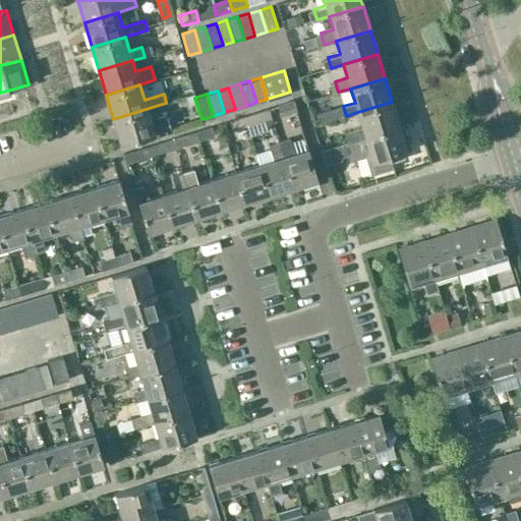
[(293,101),(278,106),(280,116),(296,111),(293,101)]
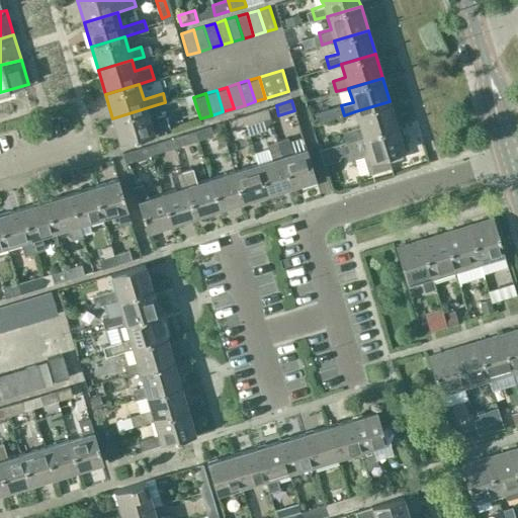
[(303,108),(306,121),(333,113),(329,100),(303,108)]
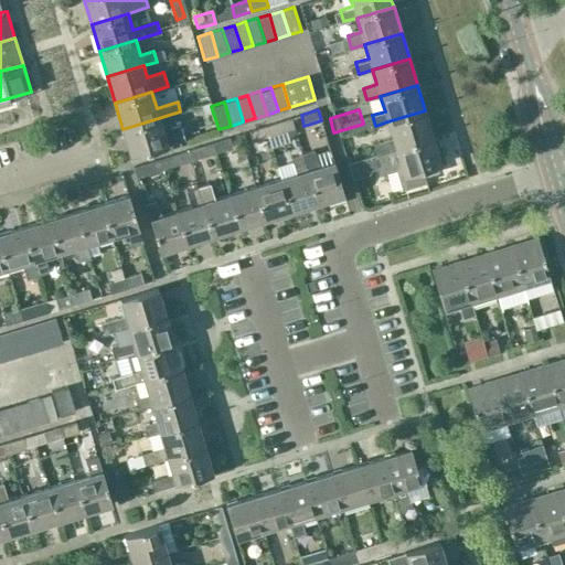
[(434,138),(425,110),(387,121),(392,137),(372,142),(376,156),(434,138)]
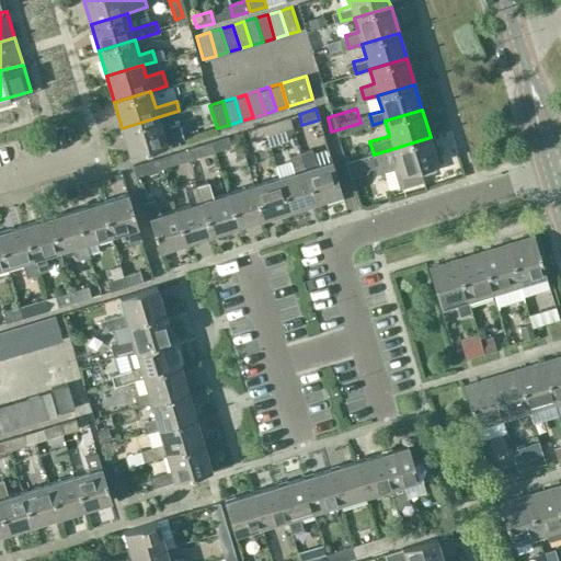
[(171,114),(171,113),(122,128),(129,155),(182,138),(178,124),(170,126),(167,115),(171,114)]
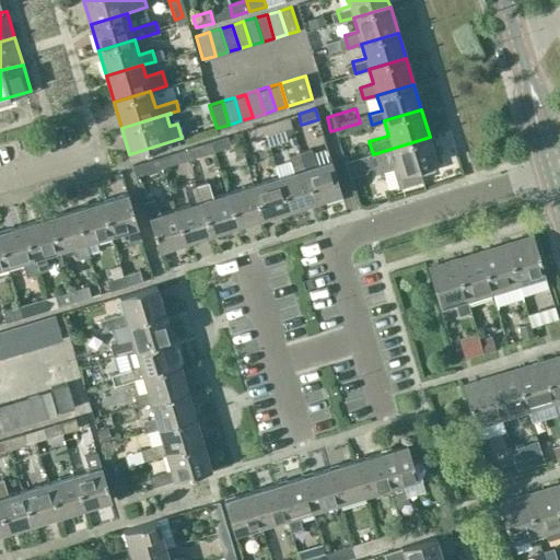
[(289,117),(263,125),(266,135),(292,127),(289,117)]
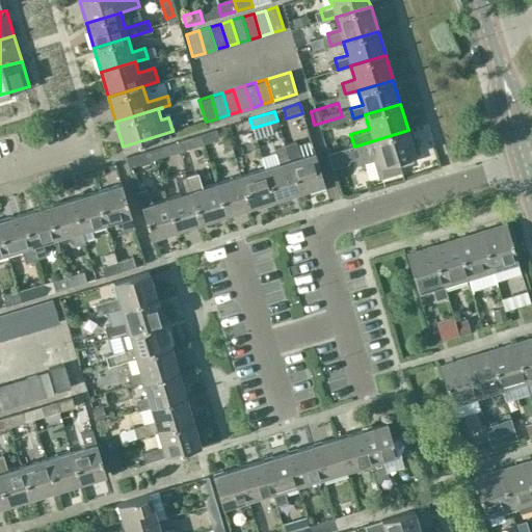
[(237,133),(253,128),(249,118),(234,124),(237,133)]
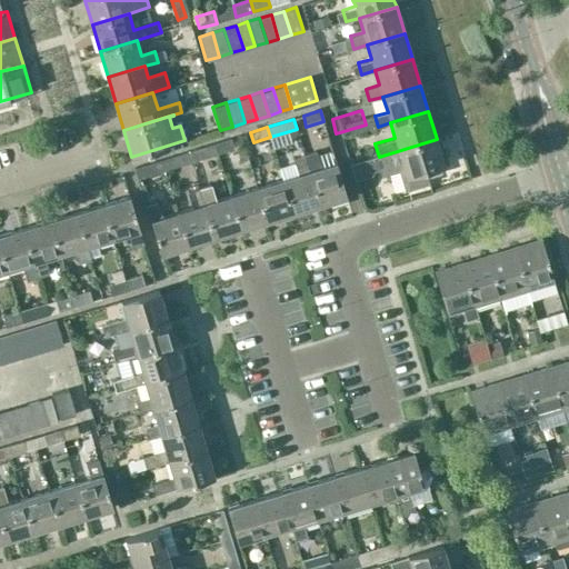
[(231,138),(215,143),(218,153),(235,148),(231,138)]
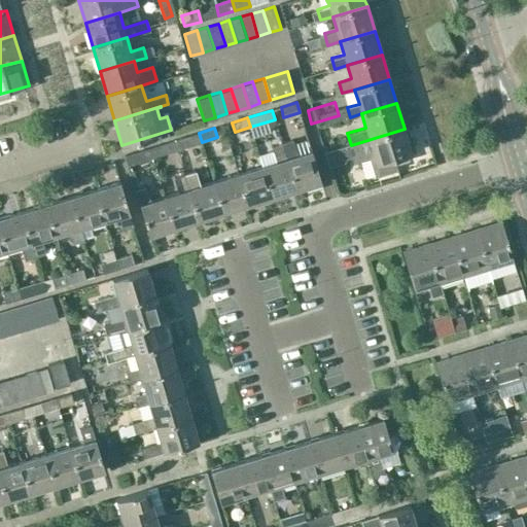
[(407,153),(415,150),(411,136),(407,137),(405,129),(351,145),(355,159),(367,154),(375,176),(397,169),(395,163),(409,160),(407,153)]
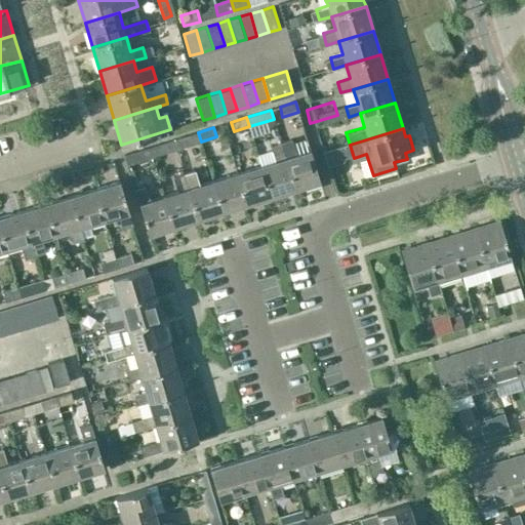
[(176,150),(201,142),(198,132),(173,139),(176,150)]
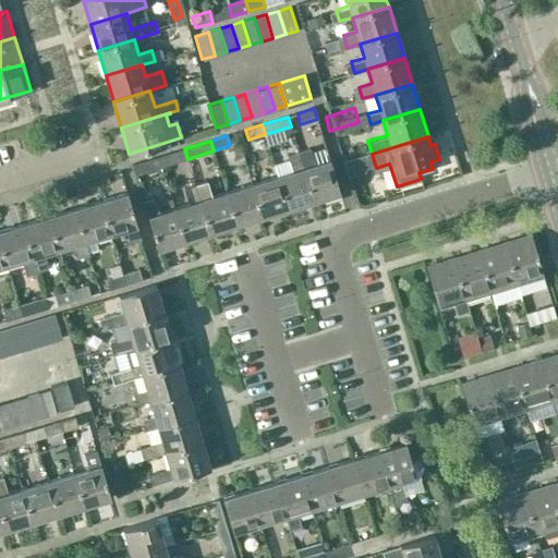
[(184,148),(158,157),(161,167),(187,159),(184,148)]
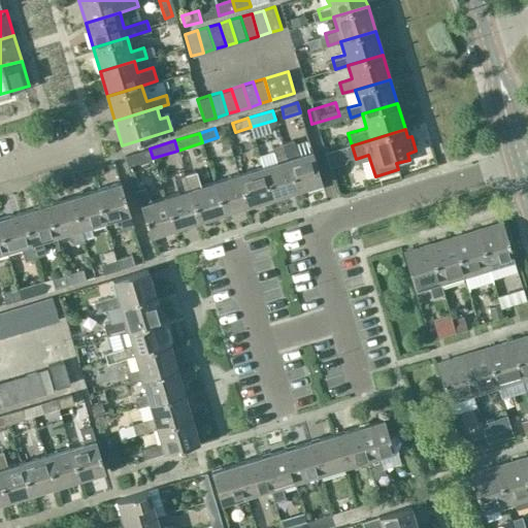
[(294,141),(283,144),(297,189),(305,186),(307,190),(322,186),(320,182),(322,182),(311,150),(298,155),(294,141)]
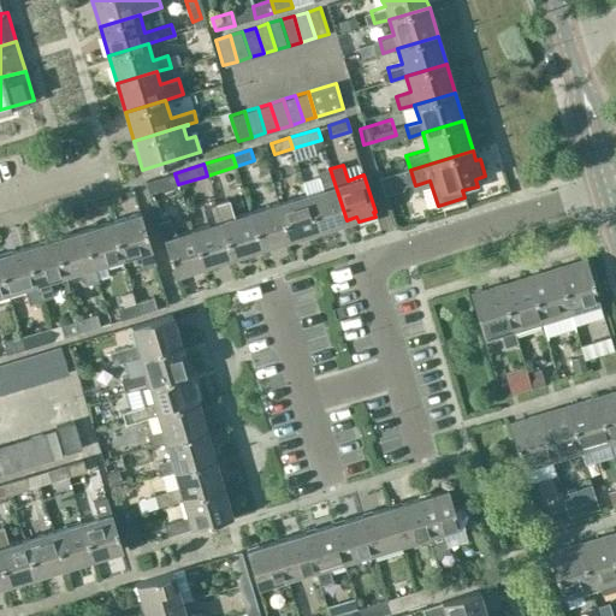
[(323,188),(307,193),(318,229),(347,220),(330,169),(318,172),(323,188)]
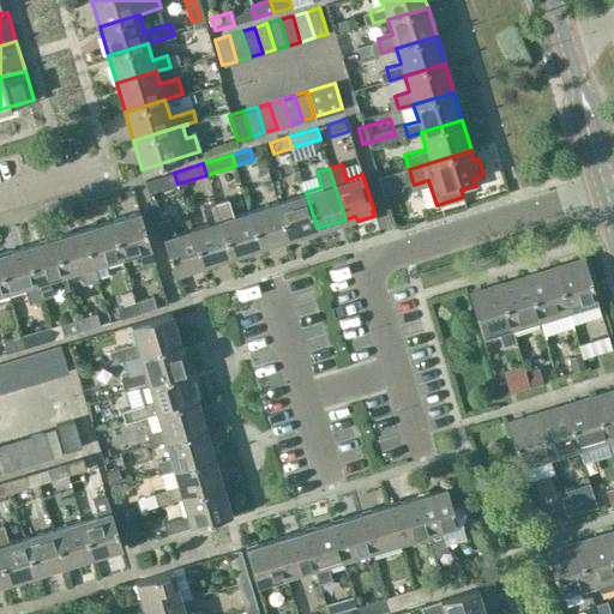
[(148,193),(178,184),(174,173),(144,181),(148,193)]
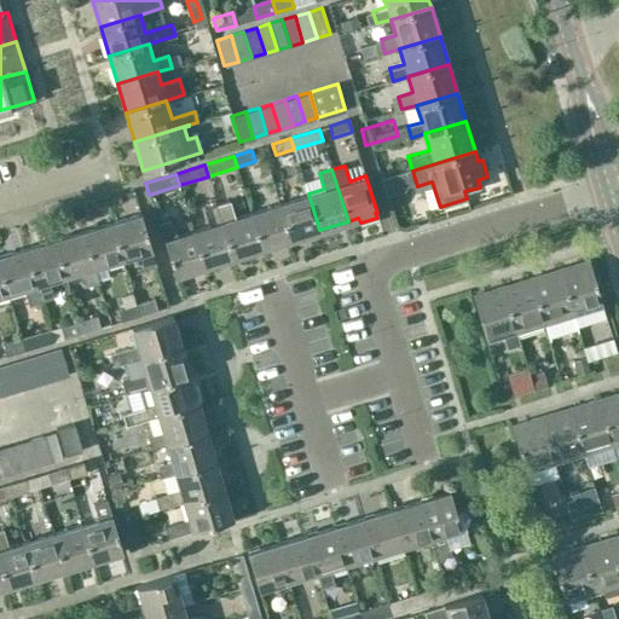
[(398,174),(380,180),(385,194),(398,190),(401,184),(398,174)]
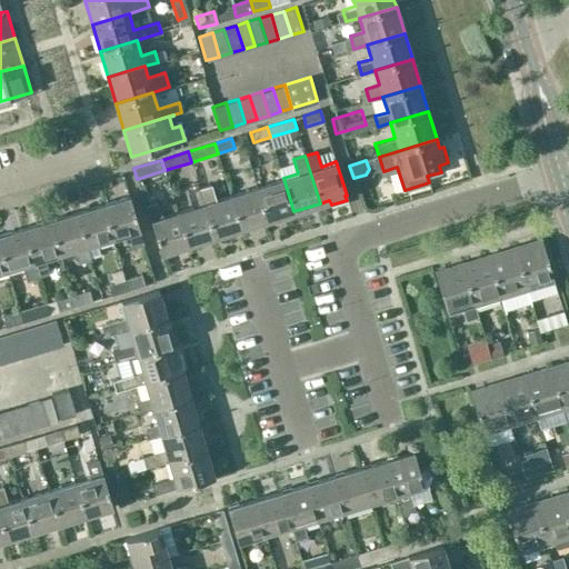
[(283,178),(257,187),(267,220),(293,211),(283,178)]
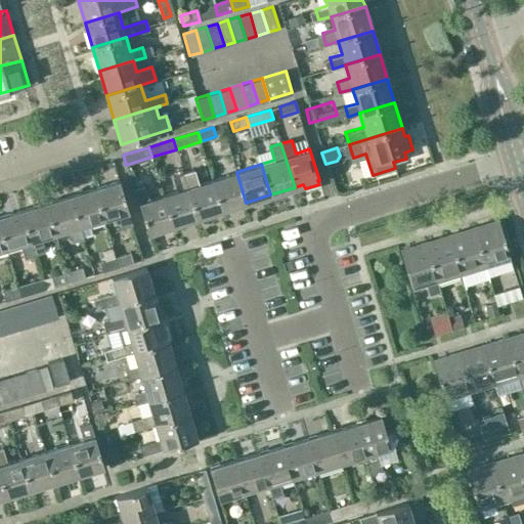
[(194,169),(183,173),(198,217),(221,210),(212,179),(199,183),(194,169)]
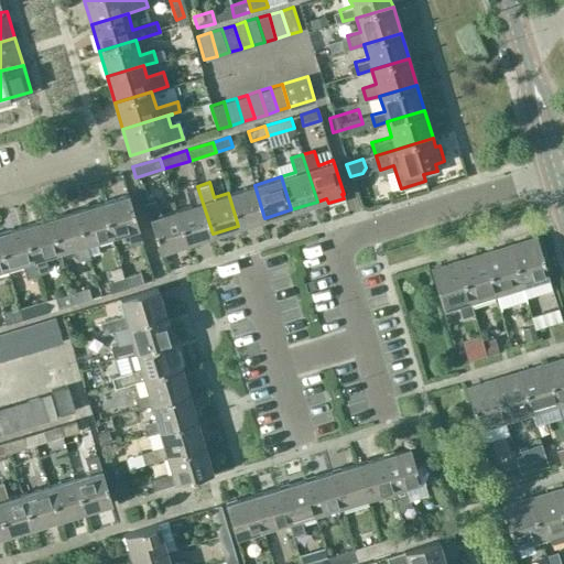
[(255,185),(228,193),(238,226),(264,218),(255,185)]
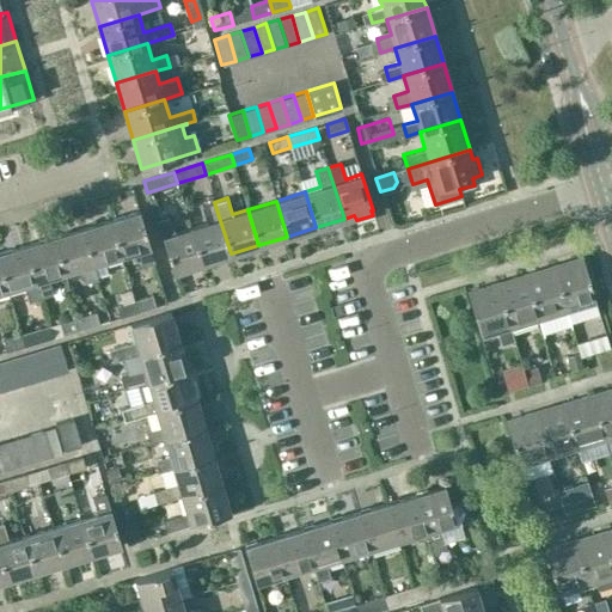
[(207,222),(190,227),(202,263),(231,254),(214,202),(201,206),(207,222)]
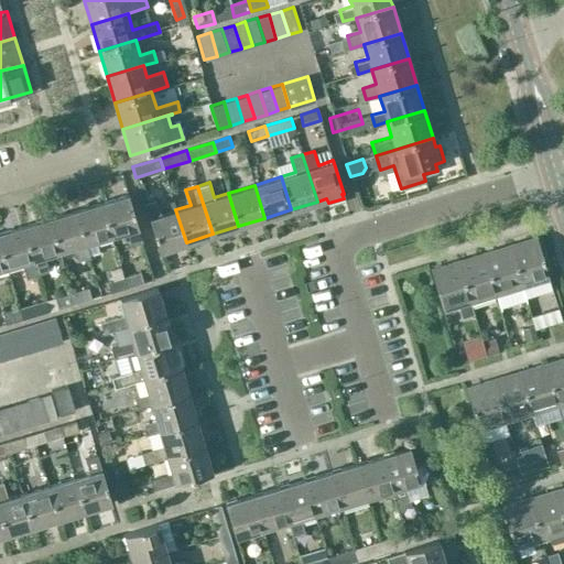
[(142,242),(138,227),(139,227),(129,193),(102,202),(112,235),(127,230),(131,246),(142,242)]
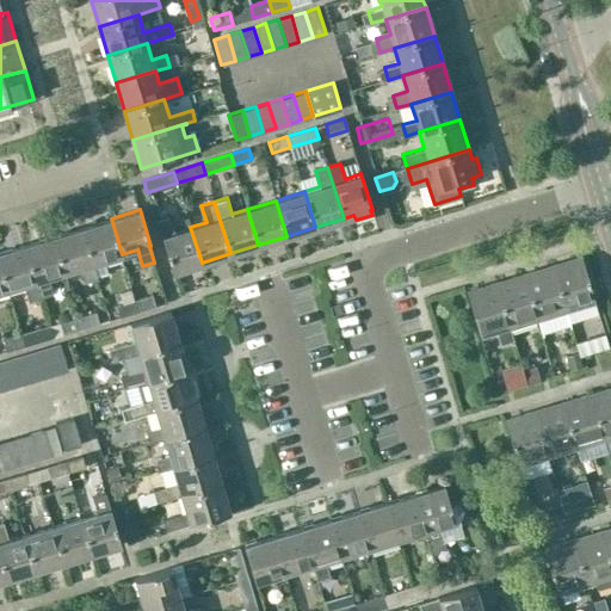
[(173,271),(202,263),(190,227),(173,232),(168,215),(156,218),(173,271)]
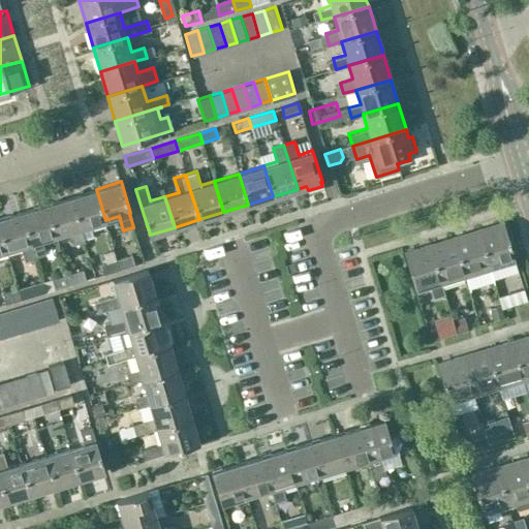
[(96,189),(71,196),(81,227),(105,220),(96,189)]
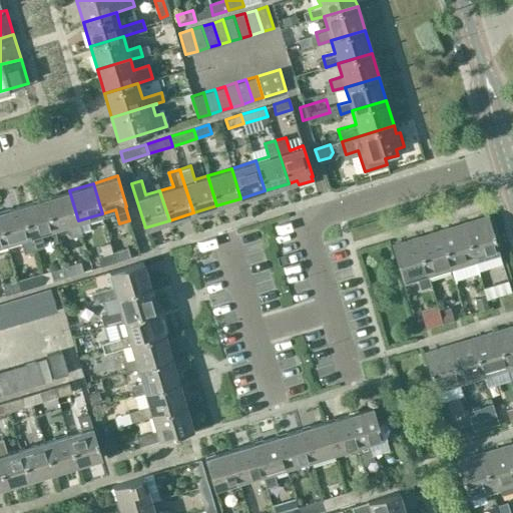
[(82,233),(78,220),(69,190),(45,197),(54,227),(68,224),(71,236),(82,233)]
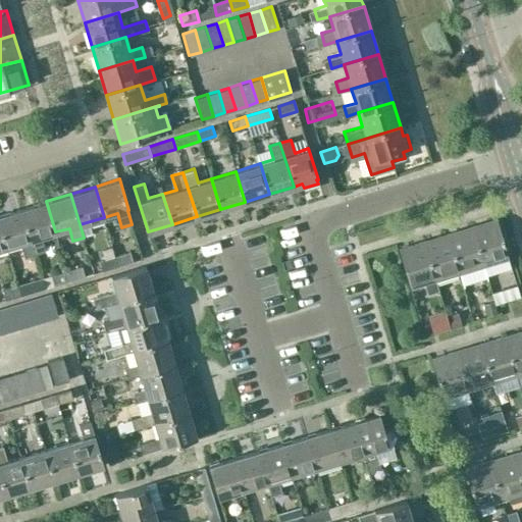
[(42,237),(55,231),(46,201),(21,208),(36,254),(46,251),(42,237)]
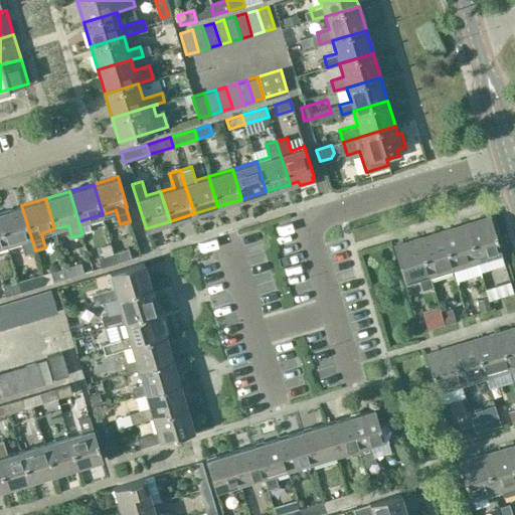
[(24,253),(35,250),(21,205),(0,211),(0,221),(6,243),(20,239),(24,253)]
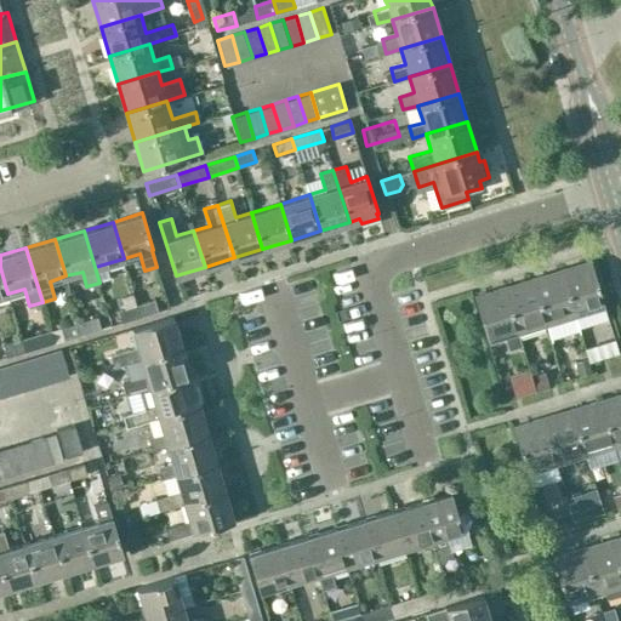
[(588,257),(559,267),(574,315),(603,306),(588,257)]
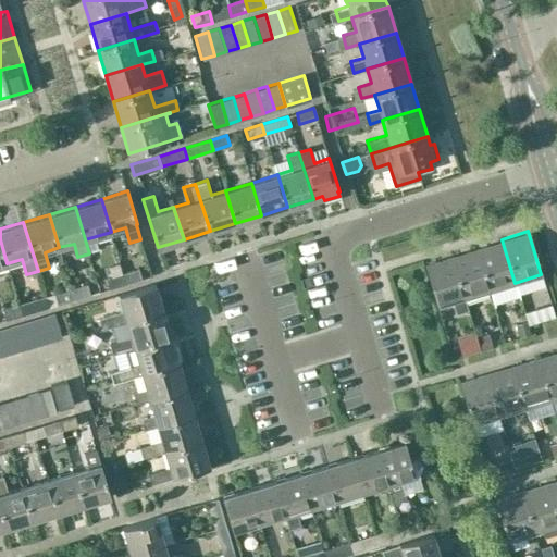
[(502,239),(475,247),(489,291),(515,283),(502,239)]
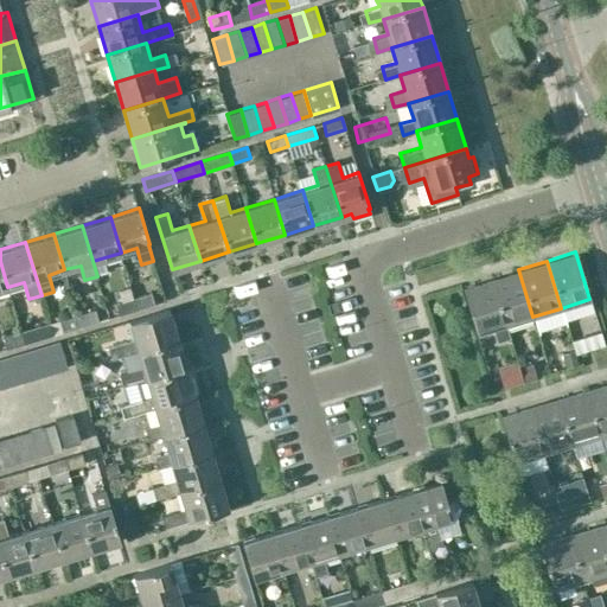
[(518,269),(490,278),(505,325),(532,317),(518,269)]
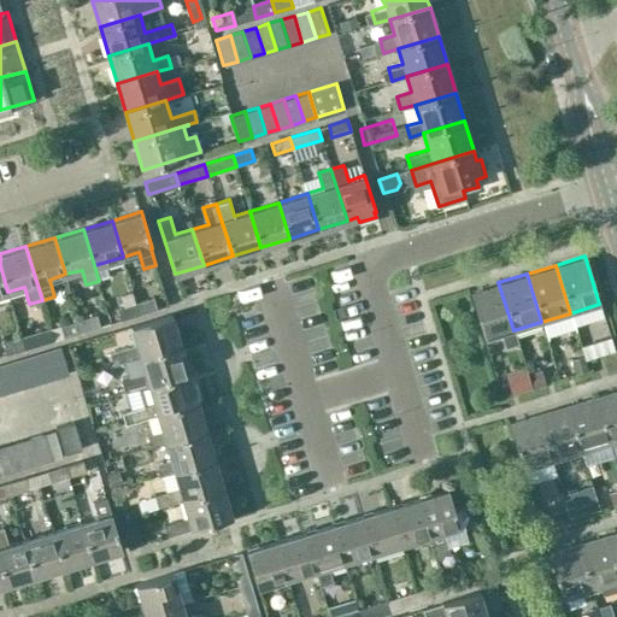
[(483,339),(513,330),(498,282),(469,292),(483,339)]
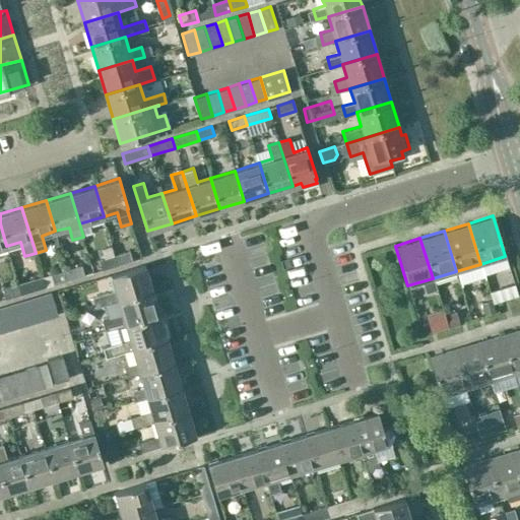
[(132,261),(129,251),(116,255),(119,265),(132,261)]
